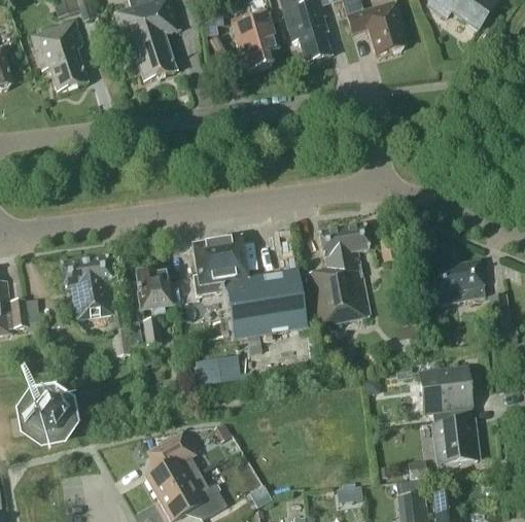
[(54,0),(59,15),(79,8),(76,0),(54,0)]
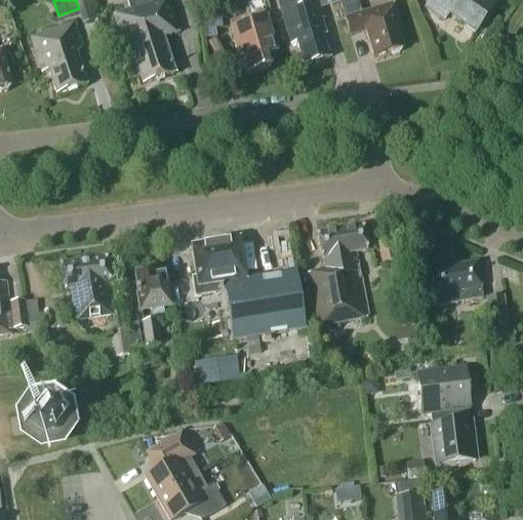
[(129,0),(131,6),(116,10),(130,57),(137,55),(145,80),(176,71),(165,35),(179,31),(170,0),(129,0)]
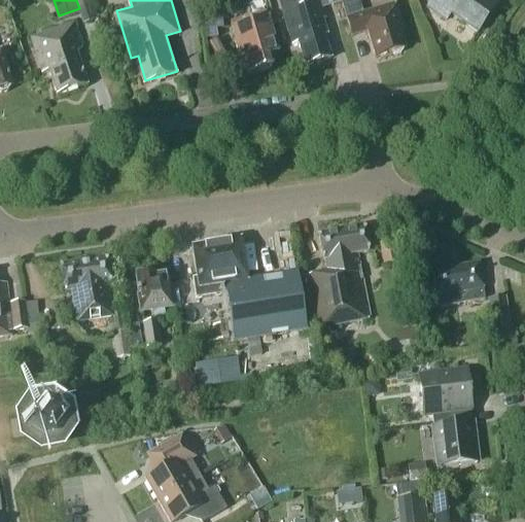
[(322,4),(336,0),(282,0),(294,40),(300,39),(307,63),(333,55),(325,32),(327,32),(324,15),(326,14),(322,4)]
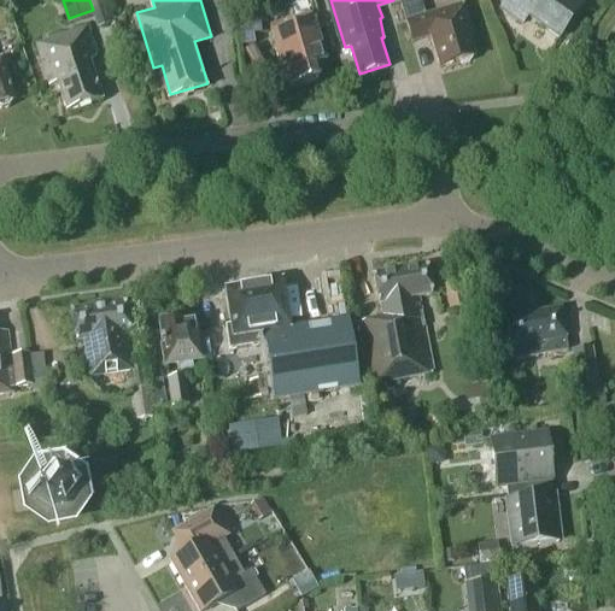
[(403,0),(413,37),(433,31),(443,63),(461,58),(464,60),(472,58),(473,54),(476,53),(462,1),(426,12),(422,0),(403,0)]
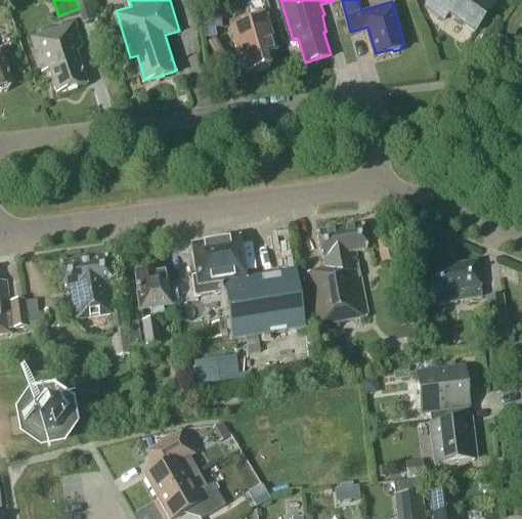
[(428,0),(426,3),(444,16),(449,9),(477,29),(496,0),(428,0)]
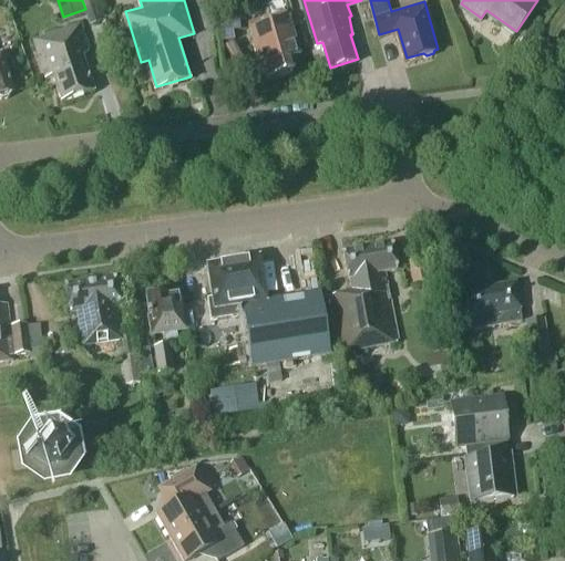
[(240,23),(234,2),(219,7),(227,29),(240,23)]
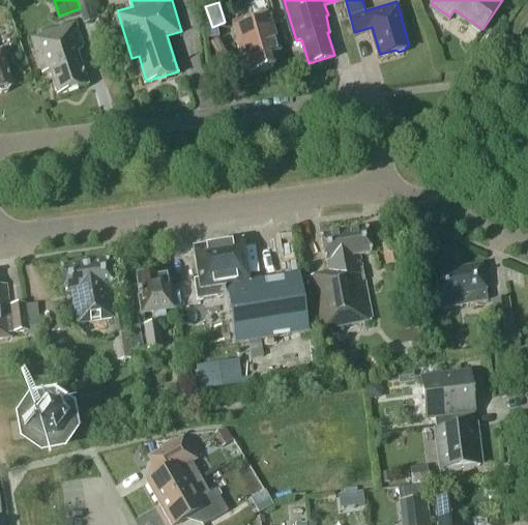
[(258,67),(262,66),(262,68),(272,65),(271,64),(275,63),(271,49),(280,47),(269,7),(233,18),(238,33),(236,33),(242,55),(244,54),(248,68),(258,65),(258,67)]
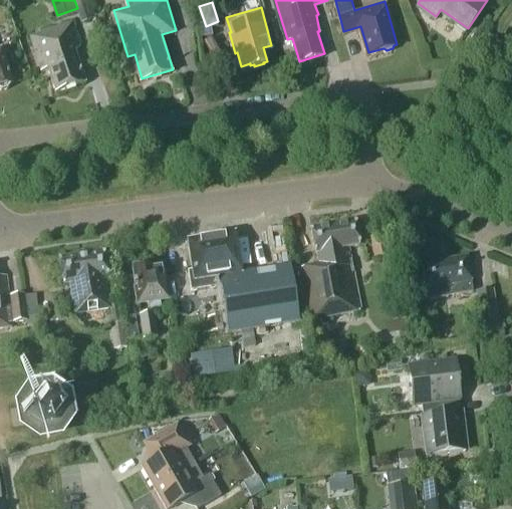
[(56,88),(86,78),(76,49),(81,43),(73,20),(31,33),(43,67),(49,65),(56,88)]
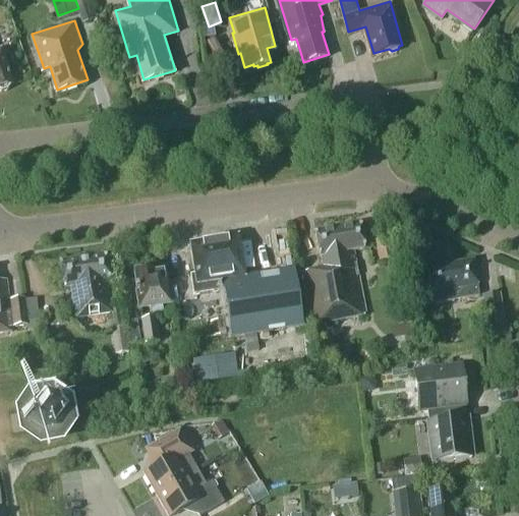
[(0,86),(13,82),(2,47),(0,47),(0,86)]
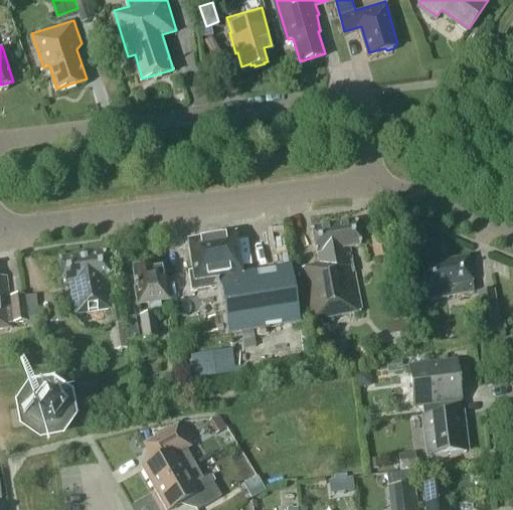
[(361,307),(351,253),(350,244),(361,242),(356,217),(312,225),(317,248),(318,250),(320,262),(301,266),(311,317),(361,307)]
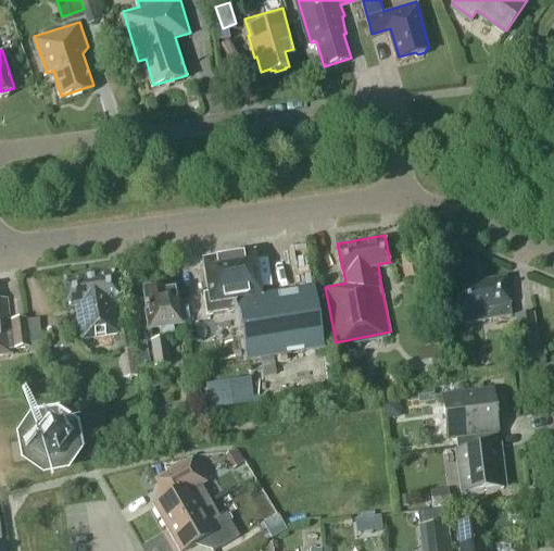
[(426,272),(424,249),(411,250),(413,273),(426,272)]
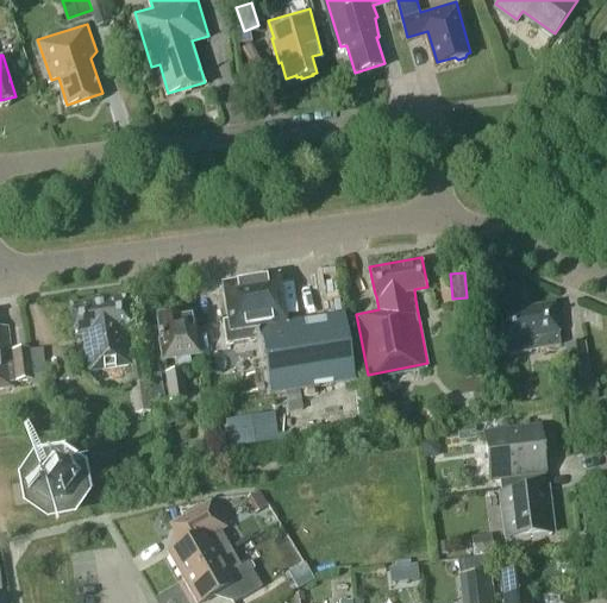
[(345,311),(286,320),(279,275),(225,283),(230,315),(224,316),(227,338),(262,332),(270,390),(355,377),(345,311)]
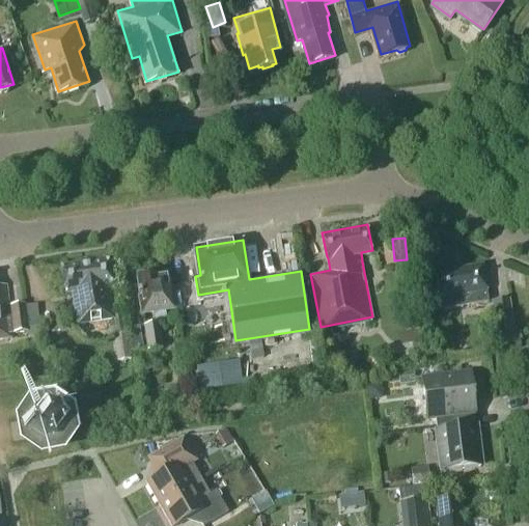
[(112,281),(109,255),(62,264),(67,289),(74,288),(78,314),(79,321),(115,315),(110,283),(112,283),(112,281)]
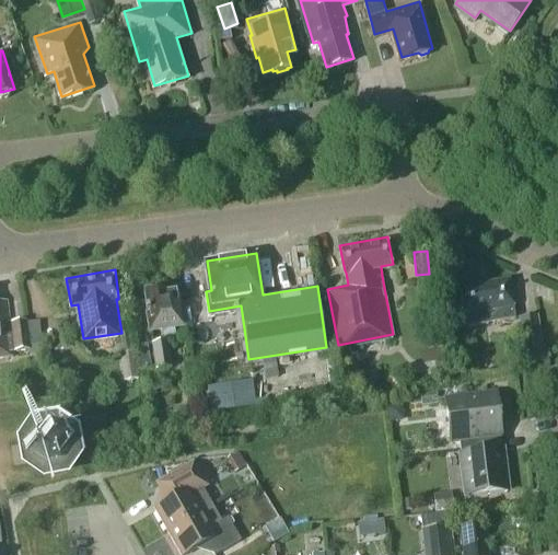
[(468,323),(516,315),(510,276),(462,284),(468,323)]
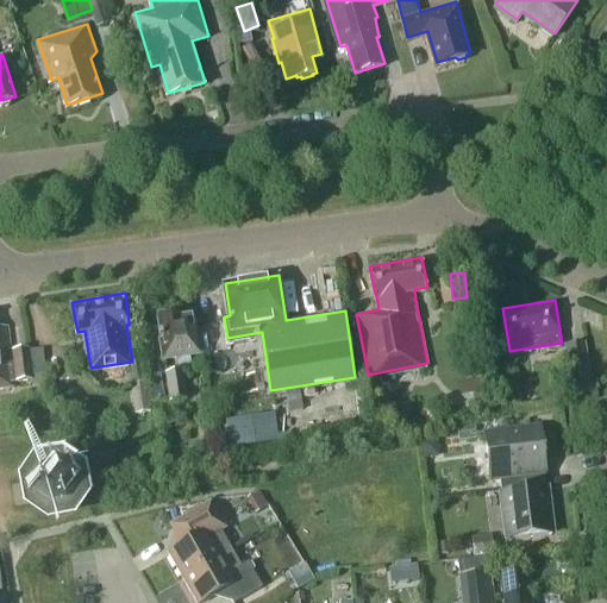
[(191,359),(189,352),(200,350),(194,309),(157,314),(161,335),(164,357),(179,355),(180,360),(191,359)]
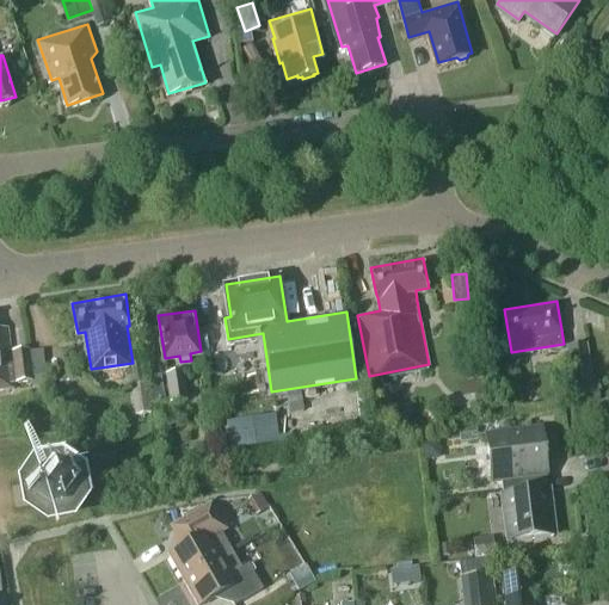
[(34,377),(30,352),(30,347),(12,350),(8,323),(0,323),(0,386),(17,384),(16,380),(34,377)]
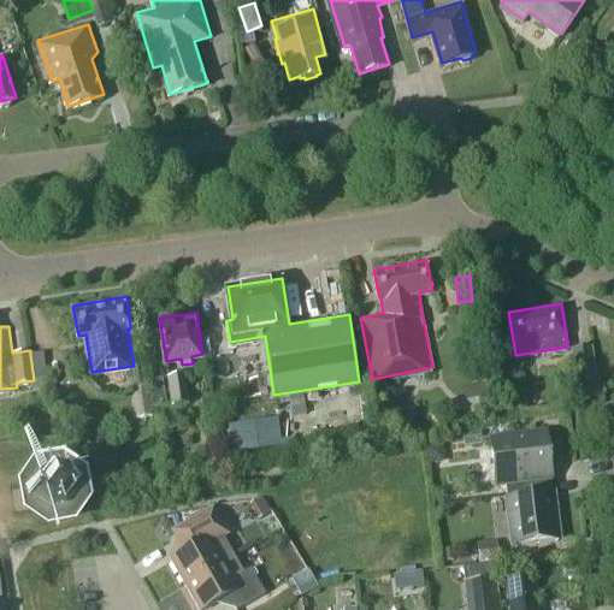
[(600,390),(592,342),(572,344),(578,383),(584,383),(585,392),(600,390)]
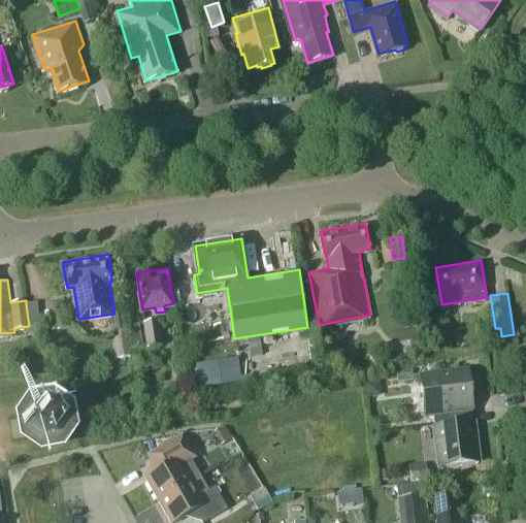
[(125,307),(114,309),(118,329),(128,327),(125,307)]
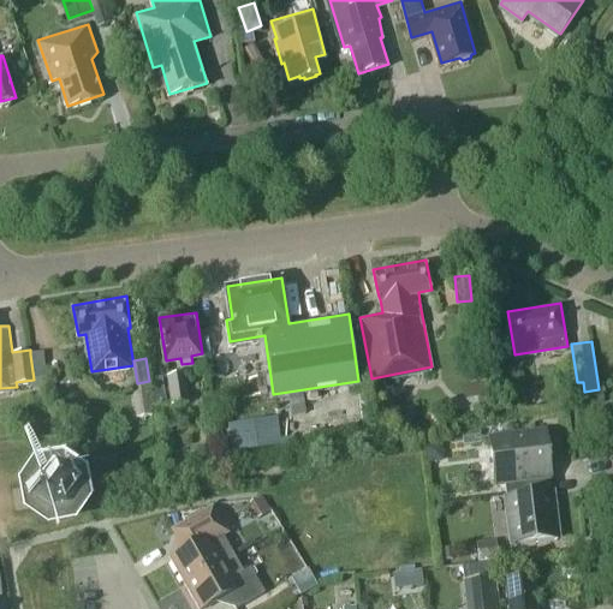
[(185,370),(167,372),(172,402),(190,399),(185,370)]
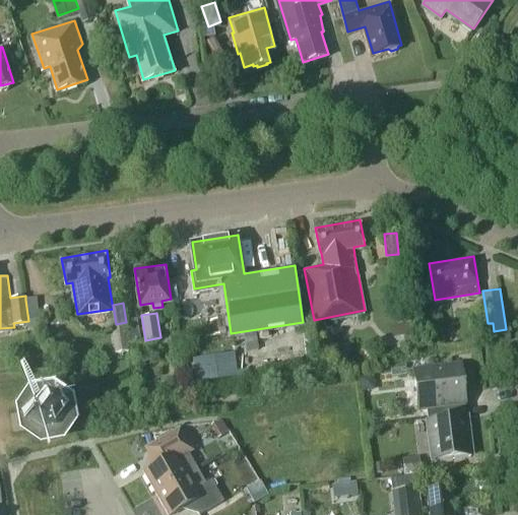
[(140,338),(136,316),(125,318),(129,340),(140,338)]
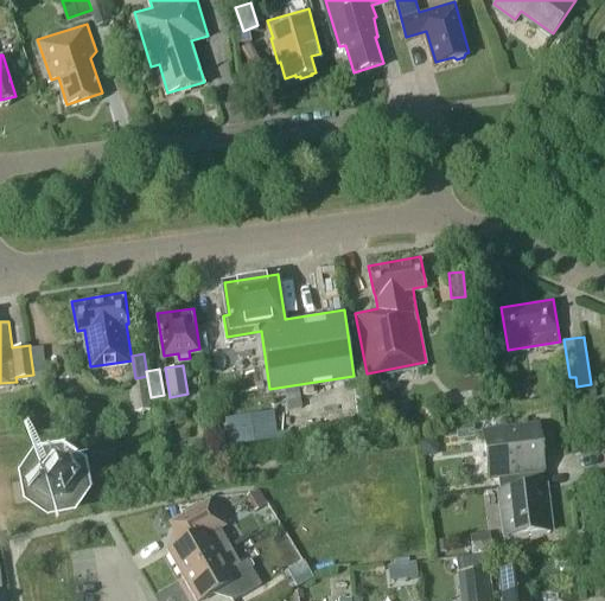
[(460,403),(484,398),(479,373),(456,378),(460,403)]
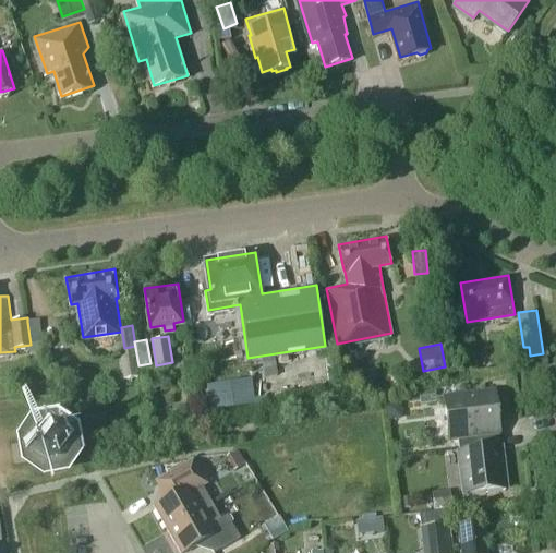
[(134,348),(120,350),(124,375),(139,373),(134,348)]
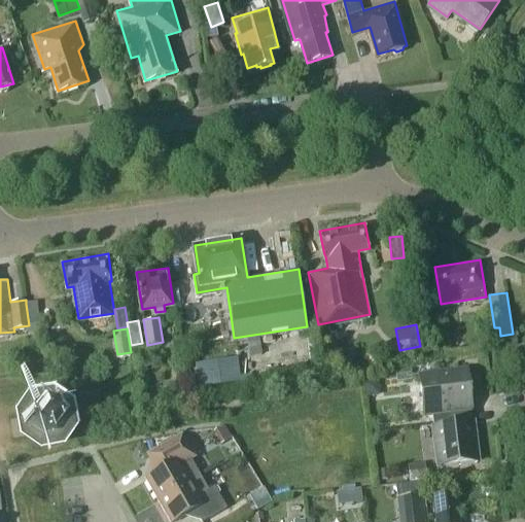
[(237,352),(195,359),(199,384),(241,377),(237,352)]
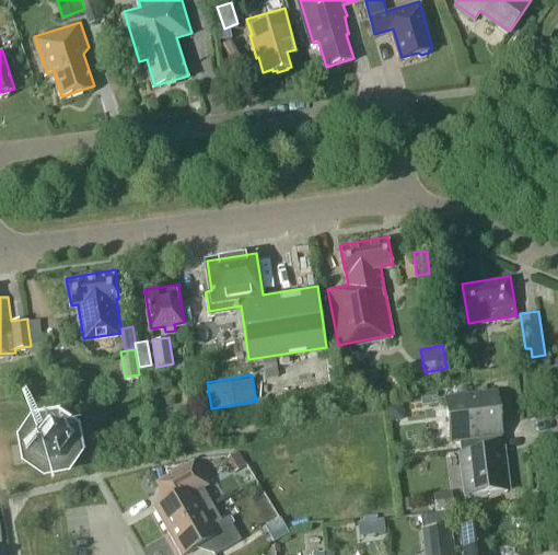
[(453,447),(461,446),(461,438),(502,431),(497,390),(468,393),(469,399),(448,401),(453,447)]
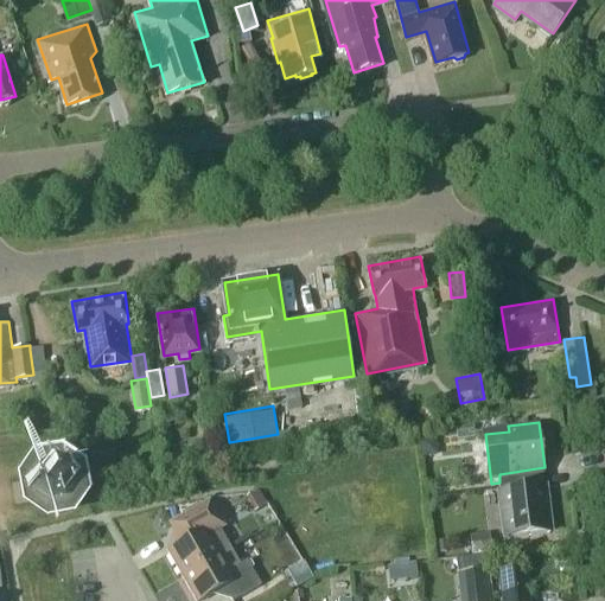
[(439,451),(438,434),(421,435),(422,452),(439,451)]
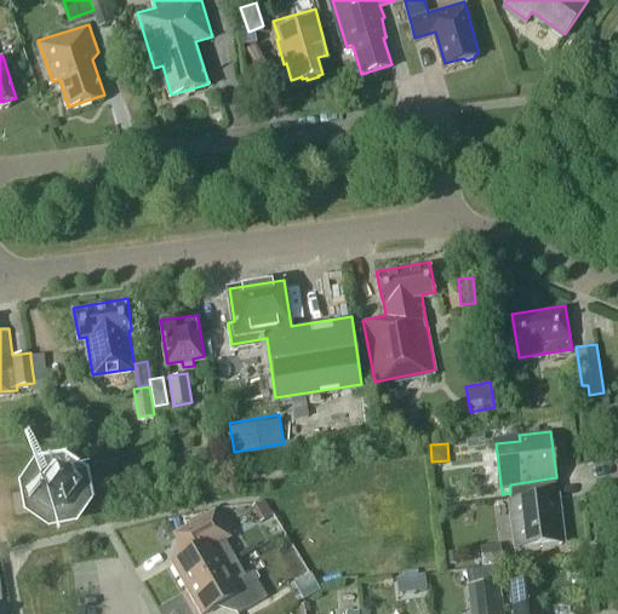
[(81,495),(76,474),(64,464),(43,468),(34,481),(38,503),(51,512),(72,508),(81,495)]
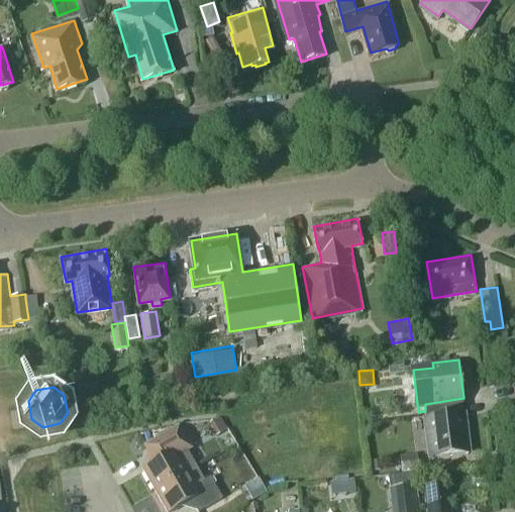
[(470,449),(464,398),(425,404),(425,411),(431,454),(470,449)]
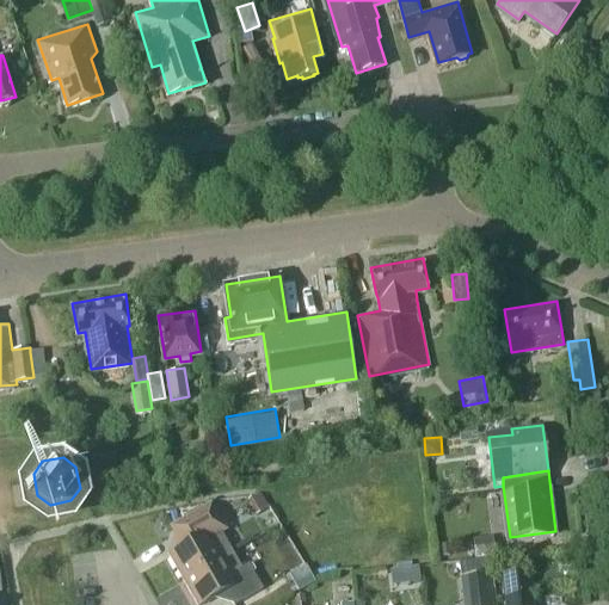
[(170,551),(185,576),(233,549),(222,530),(228,526),(213,499),(171,524),(183,544),(170,551)]
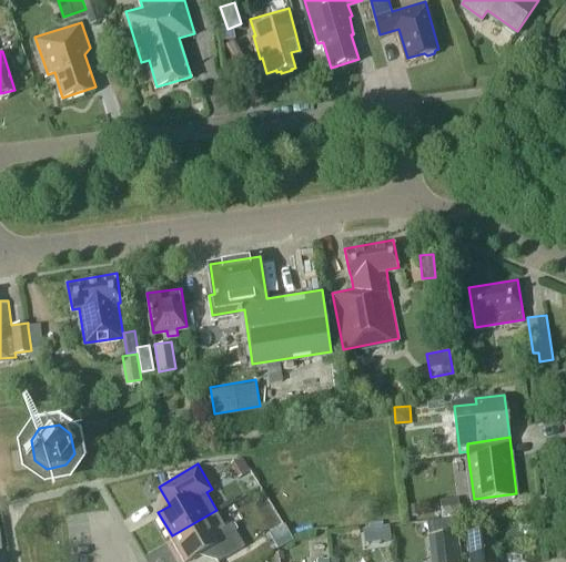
[(461,513),(458,494),(441,497),(442,514),(461,513)]
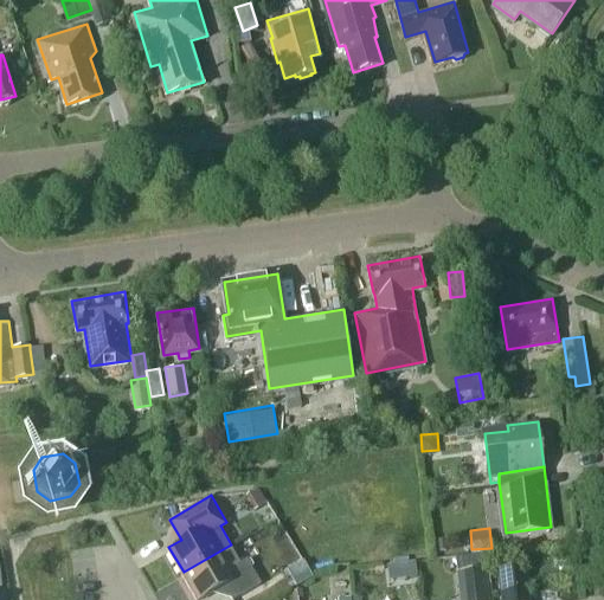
[(233,597),(262,580),(248,555),(241,560),(231,544),(184,572),(198,598),(225,582),(233,597)]
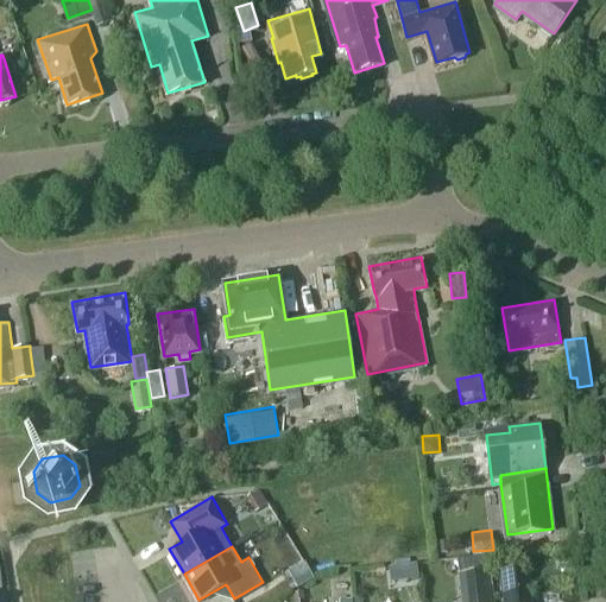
[(532,601),(529,565),(503,569),(506,601),(532,601)]
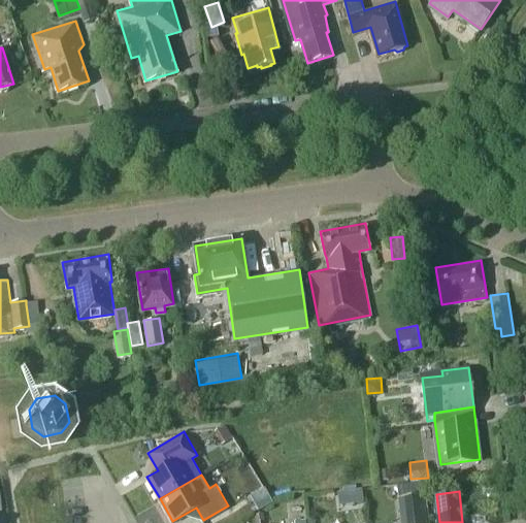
[(427,522),(424,493),(398,496),(401,522),(427,522)]
